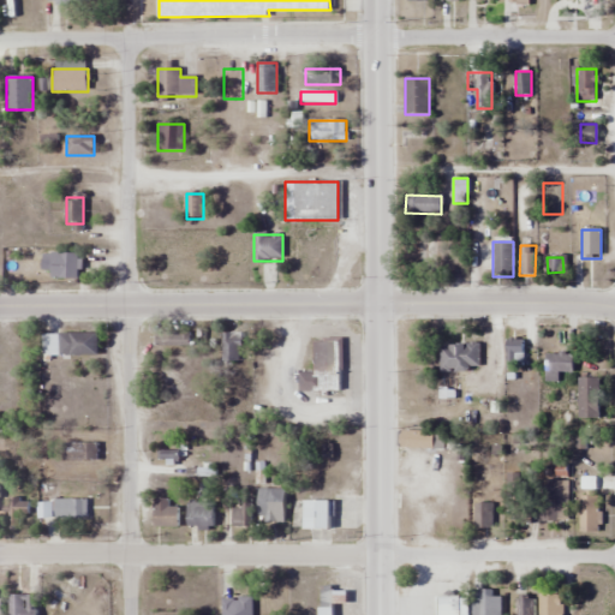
[(81,279),(81,258),(60,258),(60,279),(81,279)]
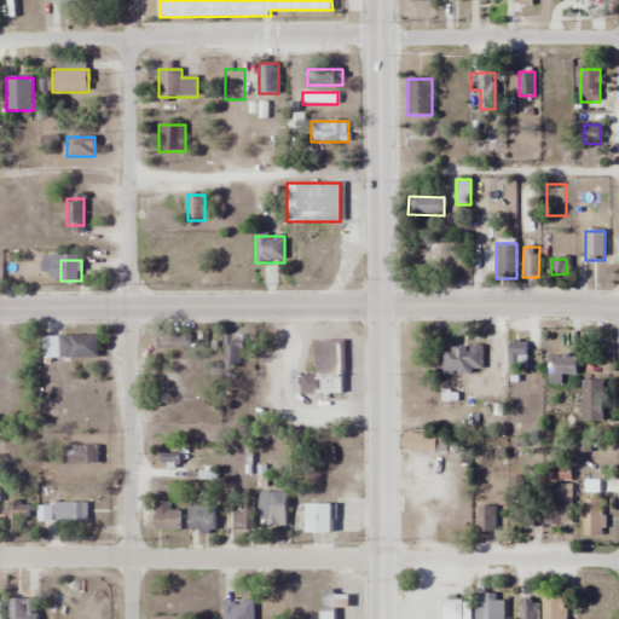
[(98,336),(42,336),(42,358),(98,358),(98,336)]
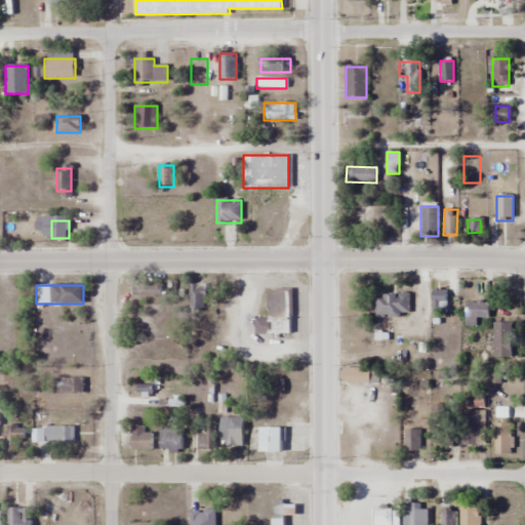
[(190,309),(204,309),(204,285),(190,285),(190,309)]
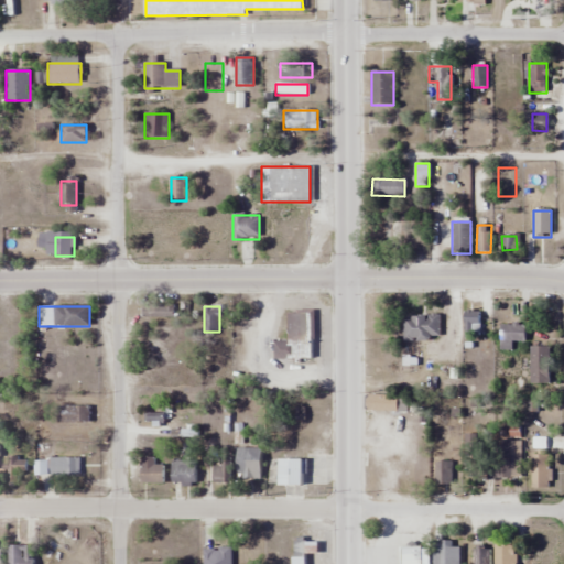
[(311,312),(286,312),(286,343),(273,343),(273,359),(311,359),(311,312)]
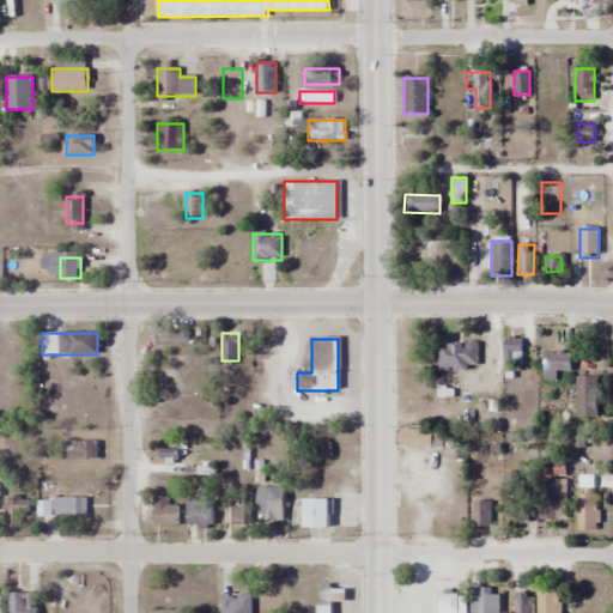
[(521,368),(521,339),(504,339),(504,368),(521,368)]
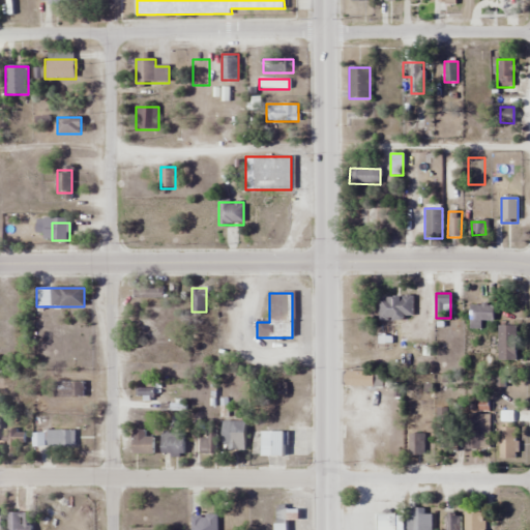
[(379,320),(413,320),(413,297),(379,297),(379,320)]
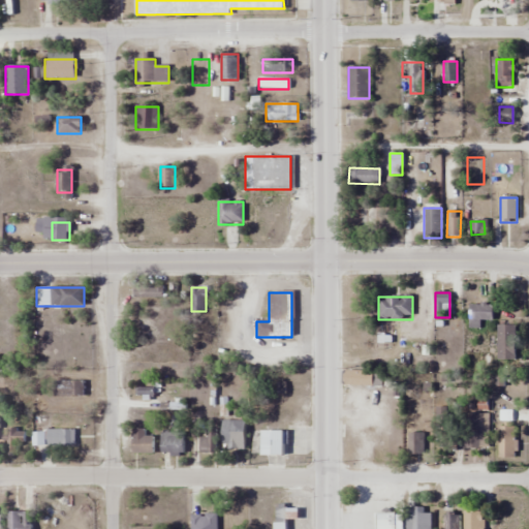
[(480,321),(493,321),(493,305),(469,305),(469,329),(480,329),(480,321)]
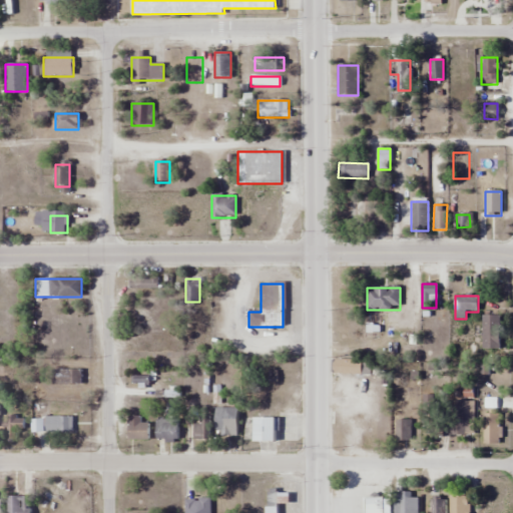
[(483,350),(500,350),(500,316),(483,316),(483,350)]
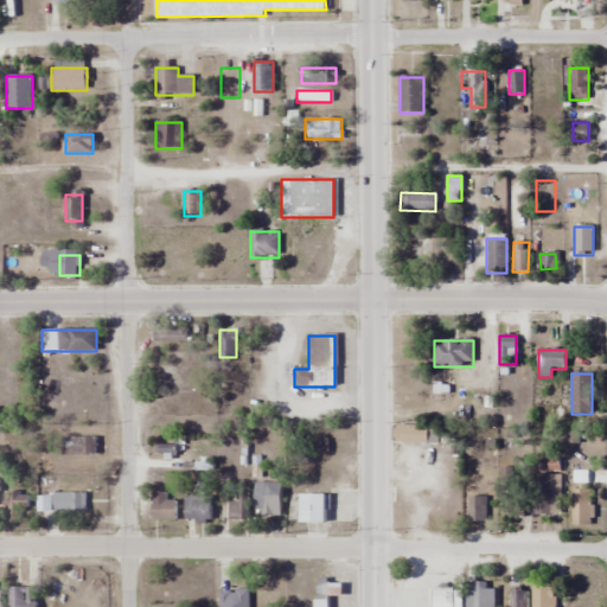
[(428,443),(428,426),(394,426),(394,443),(428,443)]
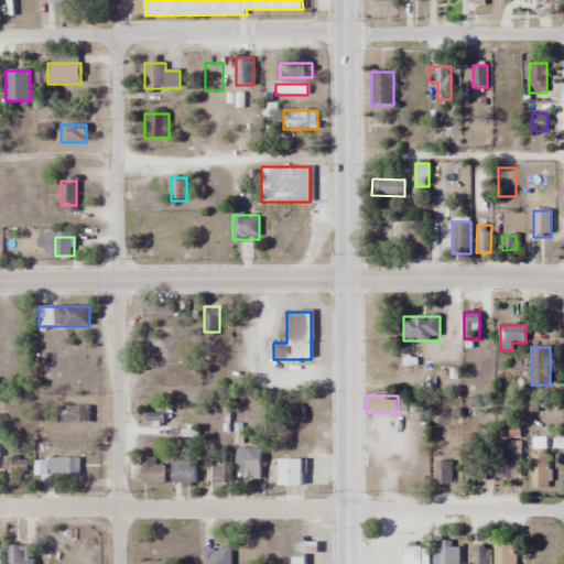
[(89,407),(56,407),(56,423),(89,423),(89,407)]
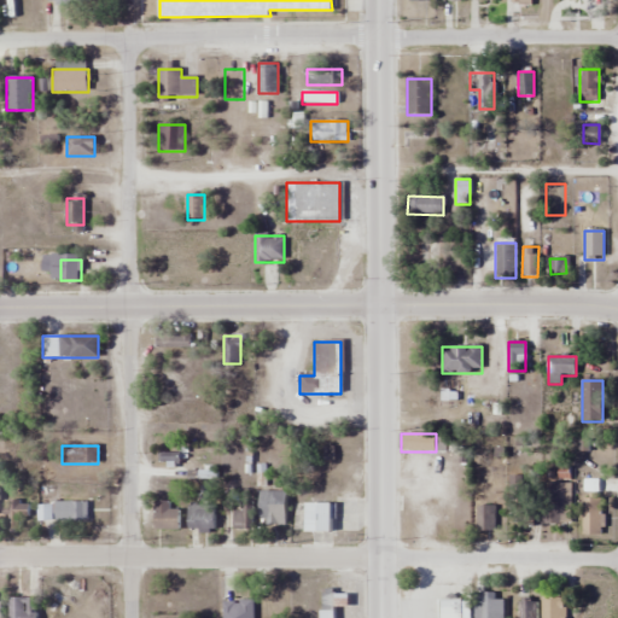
[(509,476),(509,523),(532,523),(532,476),(509,476)]
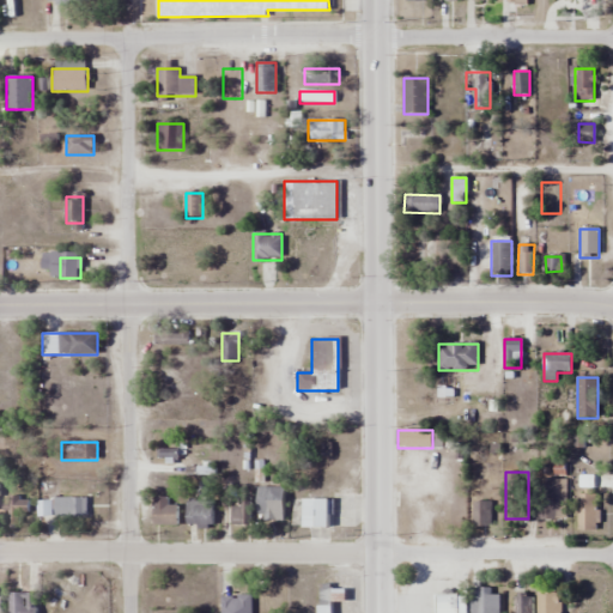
[(566,520),(566,478),(539,478),(539,520),(566,520)]
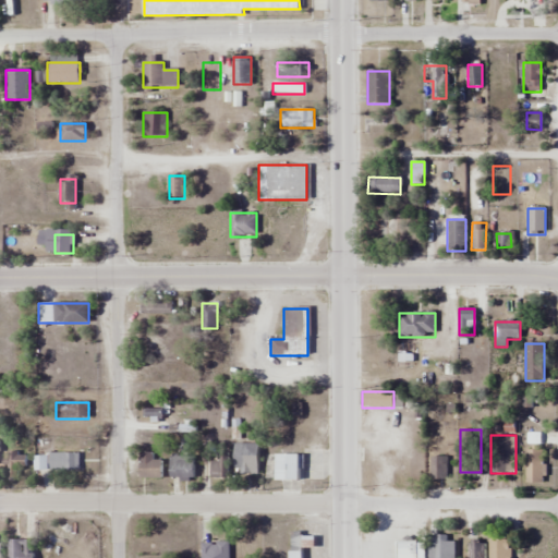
[(258,473),(258,444),(234,444),(234,473),(258,473)]
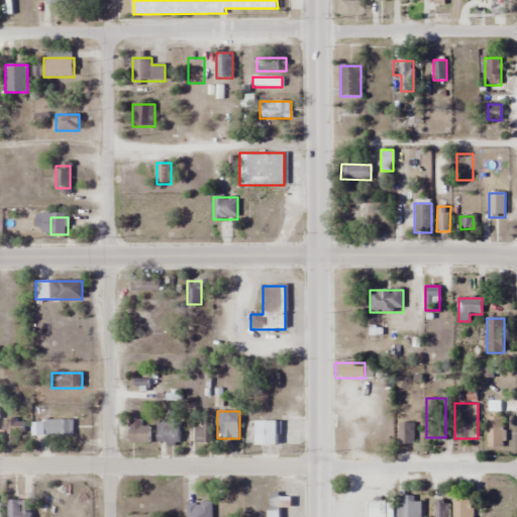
[(487,447),(504,447),(504,416),(487,416),(487,447)]
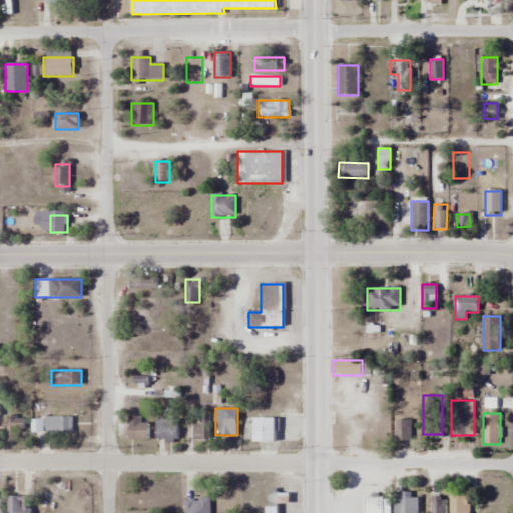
[(208,440),(208,415),(194,415),(194,440),(208,440)]
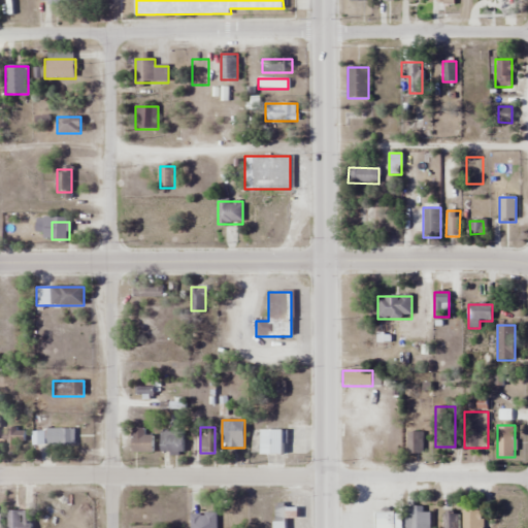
[(144,428),(132,428),(132,453),(153,453),(153,435),(144,435),(144,428)]
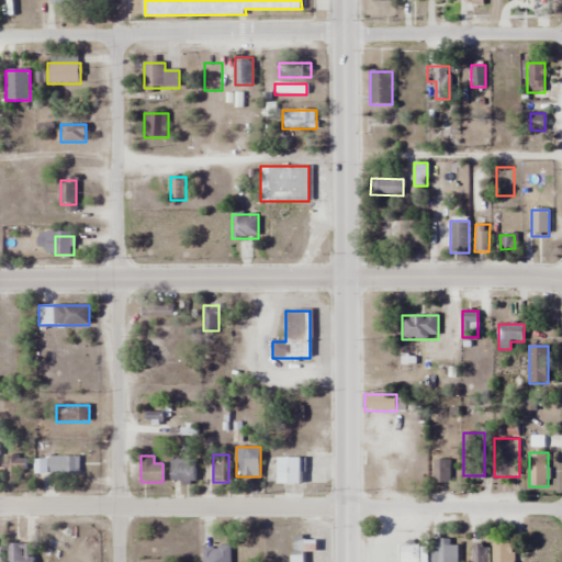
[(35,474),(80,474),(80,458),(35,458),(35,474)]
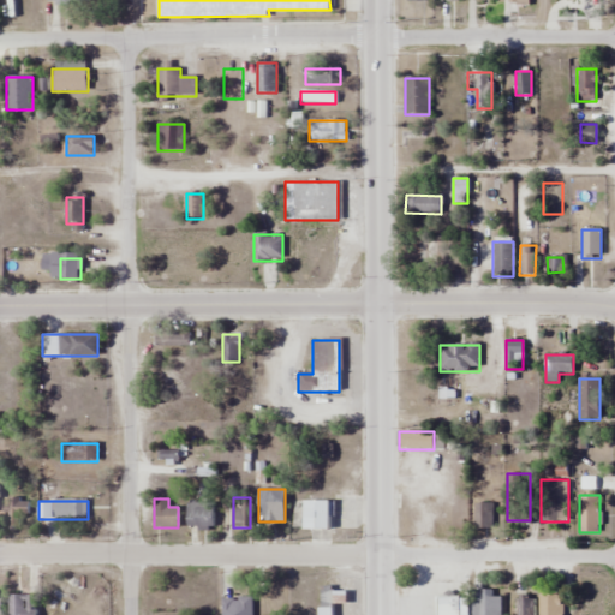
[(304,530),(332,530),(332,501),(304,501),(304,530)]
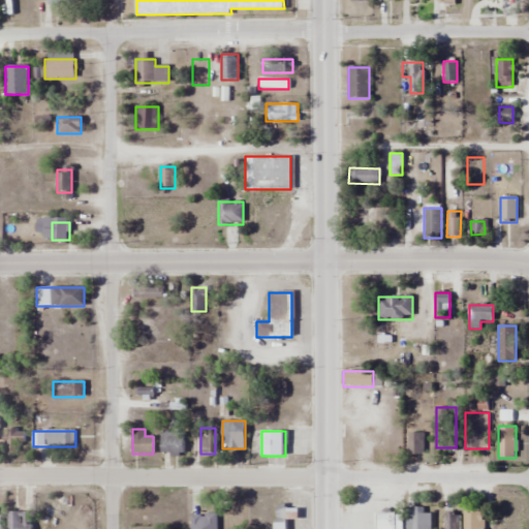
[(161,454),(183,454),(183,433),(161,433),(161,454)]
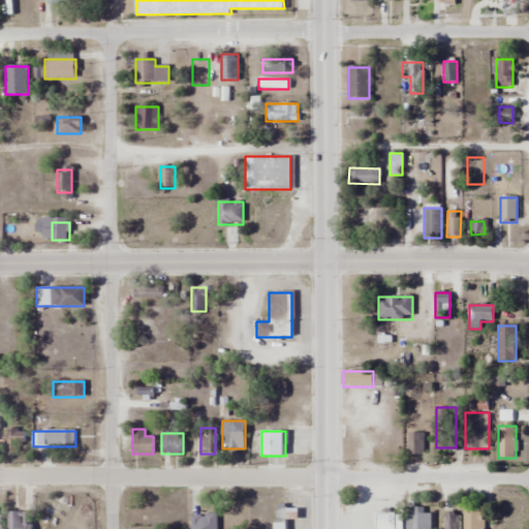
[(407,457),(424,457),(424,433),(407,433),(407,457)]
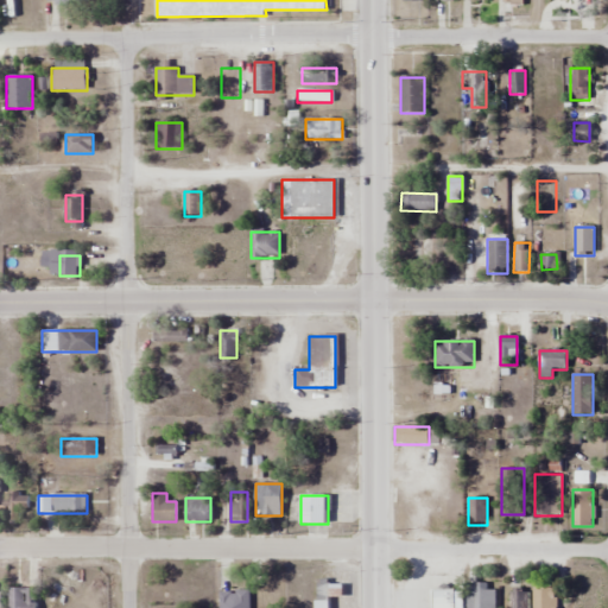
[(316,582),(316,607),(329,607),(329,596),(342,596),(342,582),(316,582)]
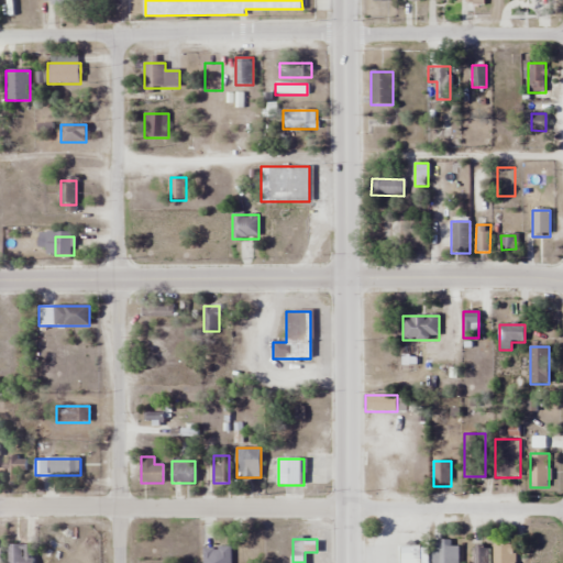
[(459,562),(459,542),(432,542),(431,562),(459,562)]
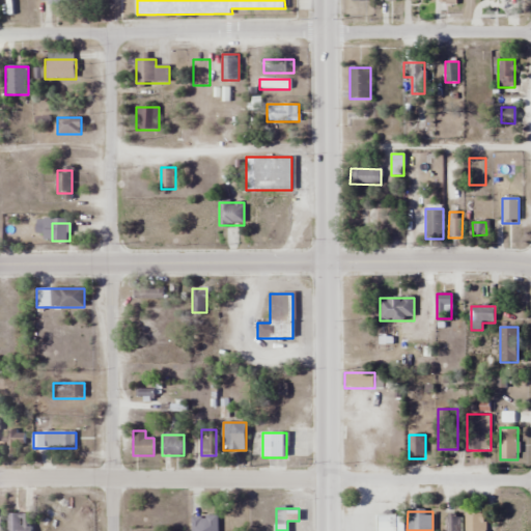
[(465,530),(484,530),(485,513),(466,513),(465,530)]
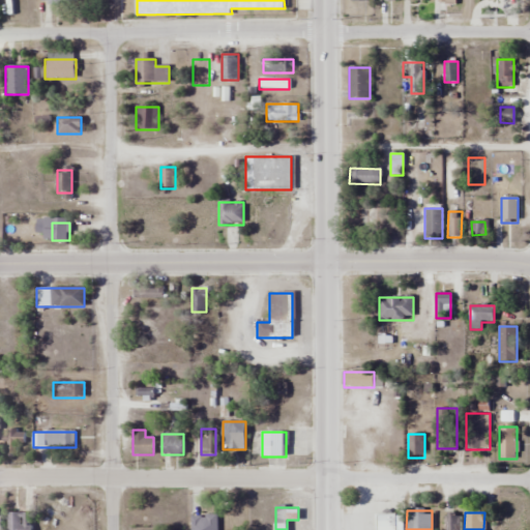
[(7,513),(7,529),(30,529),(30,513),(7,513)]
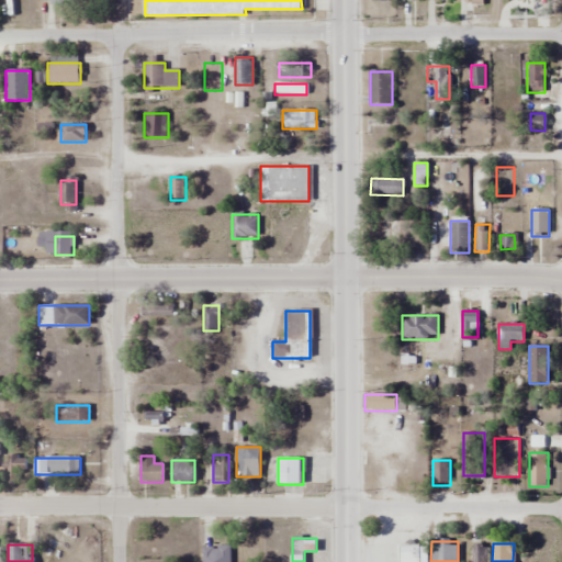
[(203,546),(202,561),(229,561),(231,546),(203,546)]
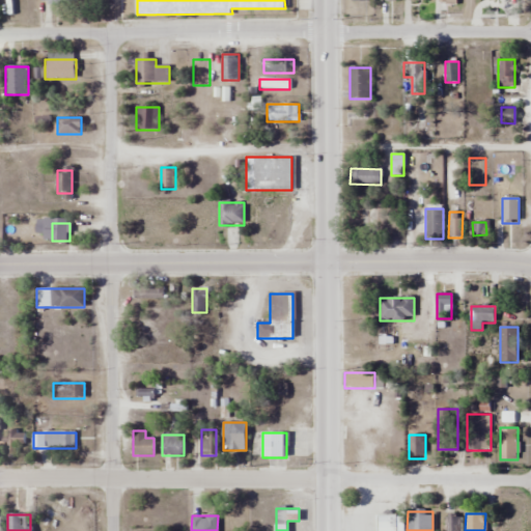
[(401,530),(402,515),(375,515),(375,530),(401,530)]
